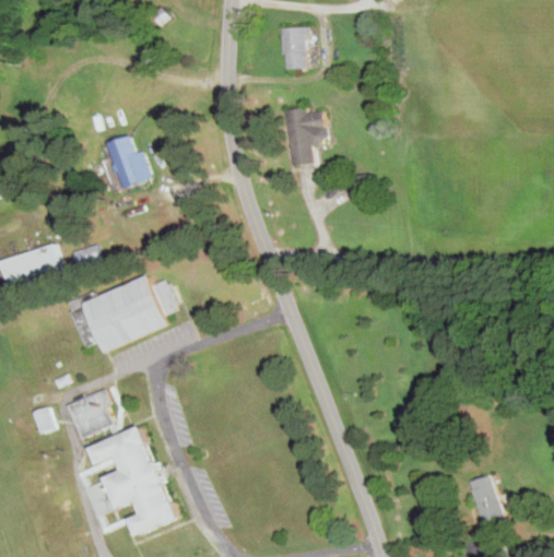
[(306,69),(306,30),(281,30),(281,69),(306,69)]
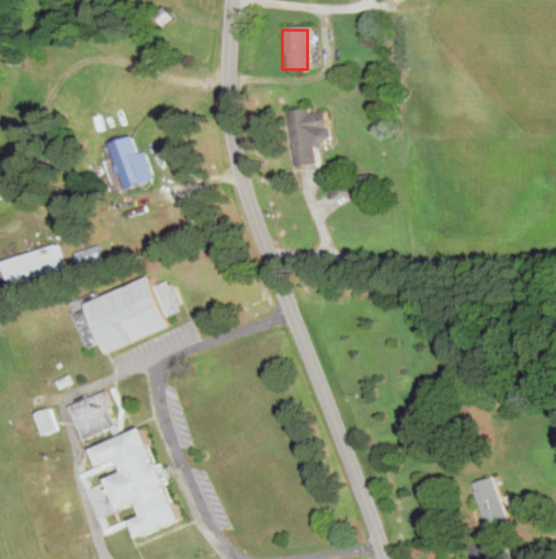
[(315,163),(311,147),(328,145),(324,111),(307,113),(307,109),(284,112),(293,167),(315,163)]
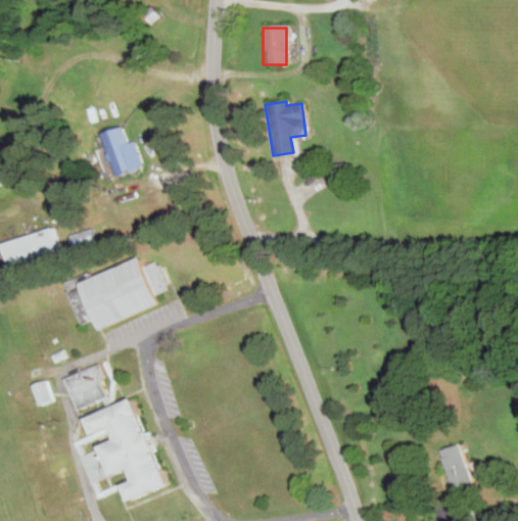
[(134,141),(127,143),(123,127),(101,133),(112,176),(141,169),(134,141)]
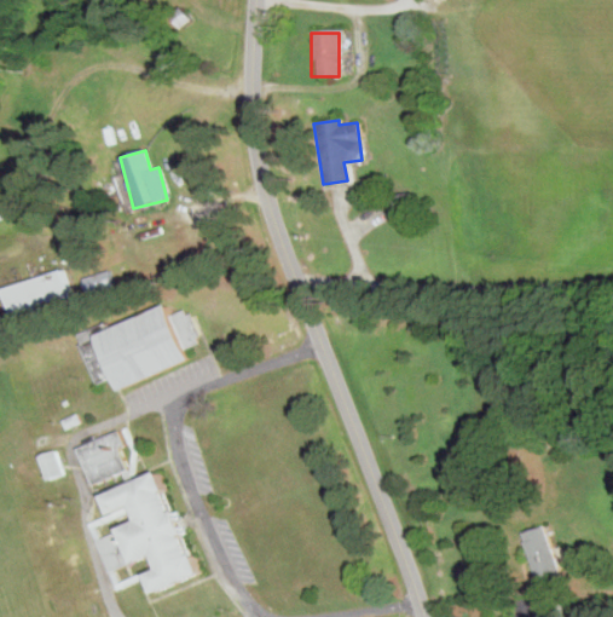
[(0,288),(9,319),(69,304),(59,271),(0,288)]
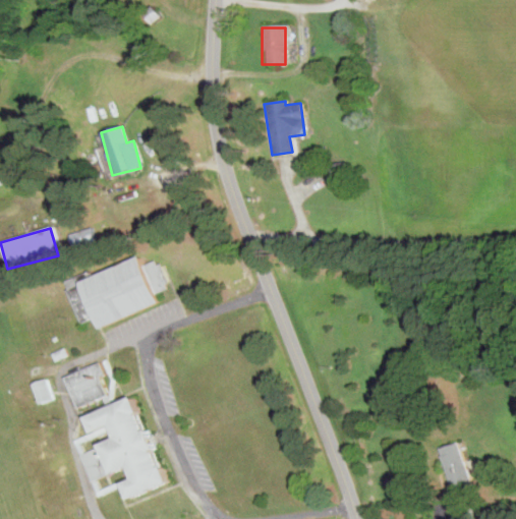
[(63,285),(77,325),(92,320),(95,329),(160,304),(155,292),(165,289),(154,261),(142,266),(139,256),(63,285)]
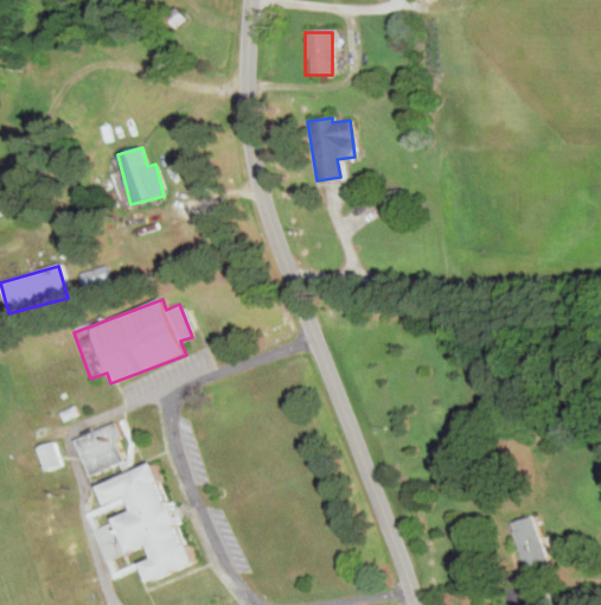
[(74,440),(89,477),(125,462),(116,441),(121,439),(115,422),(74,440)]
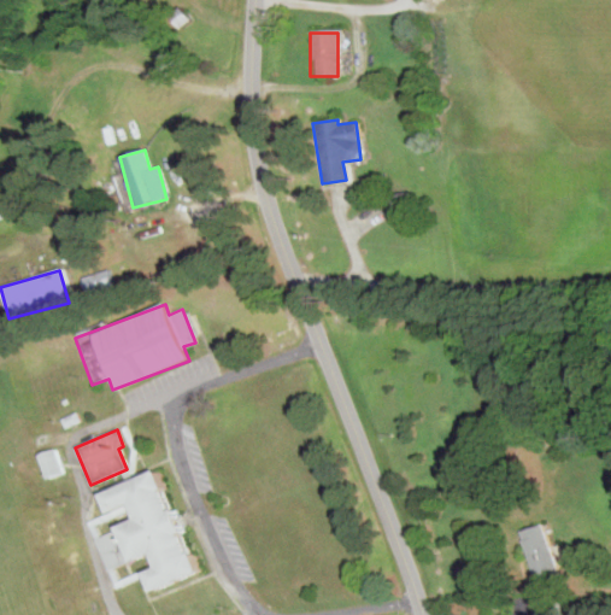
[(60,474),(53,450),(36,455),(43,479),(60,474)]
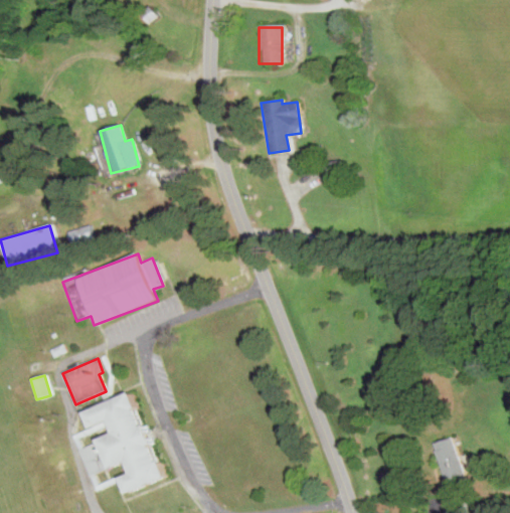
[(164,478),(132,392),(83,410),(92,430),(109,423),(114,435),(76,448),(88,477),(126,463),(130,474),(121,477),(127,493),(164,478)]
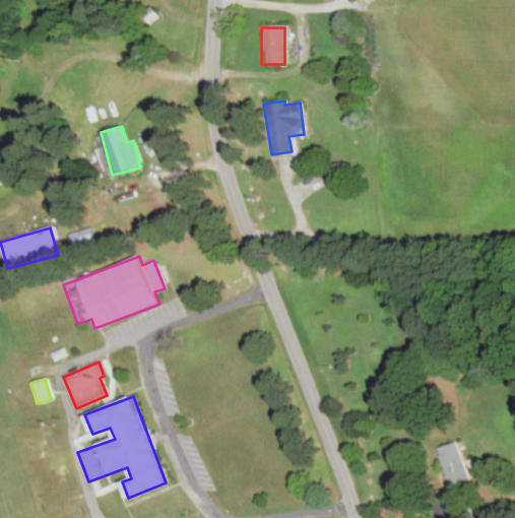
[(435,449),(450,492),(469,484),(455,443),(435,449)]
